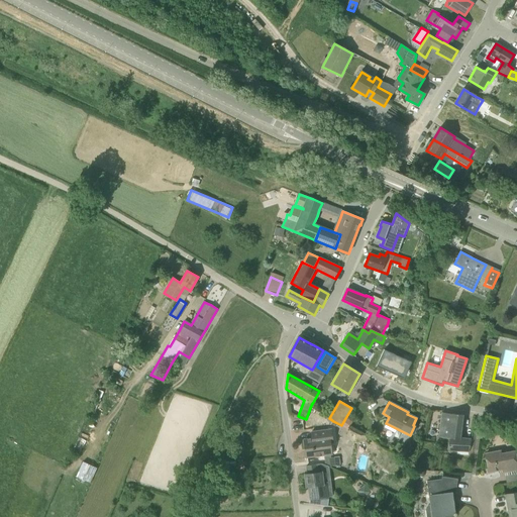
[(448,449),(470,452),(471,440),(460,439),(462,415),(452,414),(442,413),(439,437),(449,438),(448,449)]
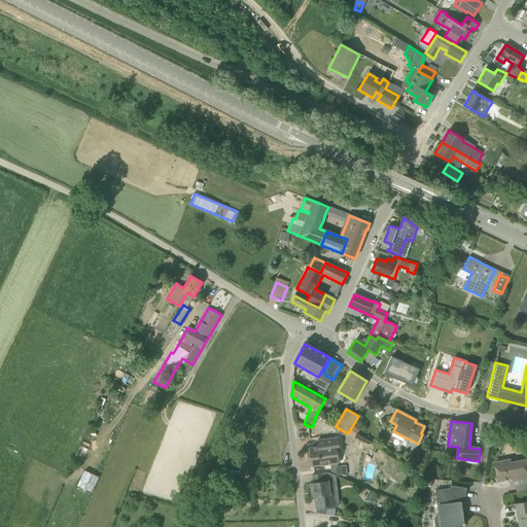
[(332,425),(325,426),(313,427),(314,438),(336,435),(335,426),(332,425)]
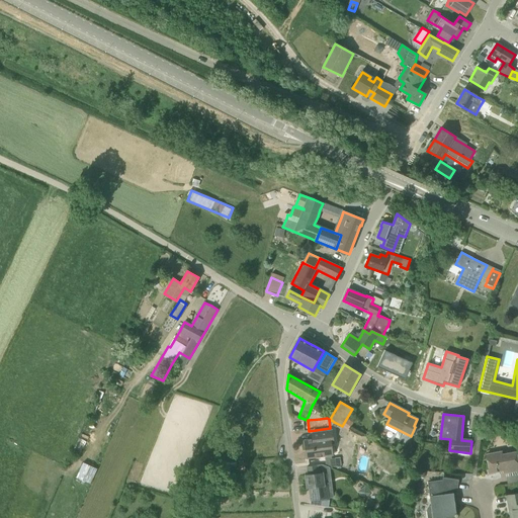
[(334,444),(332,430),(312,433),(313,439),(306,440),(308,458),(331,455),(330,444),(334,444)]
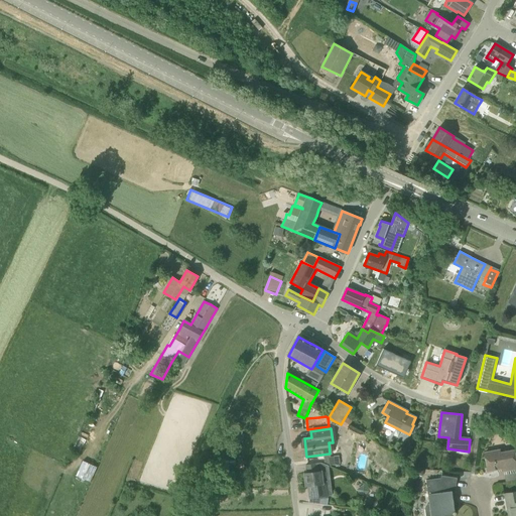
[(499,450),(485,453),(488,472),(502,469),(503,472),(515,469),(515,460),(514,450),(500,453),(499,450)]
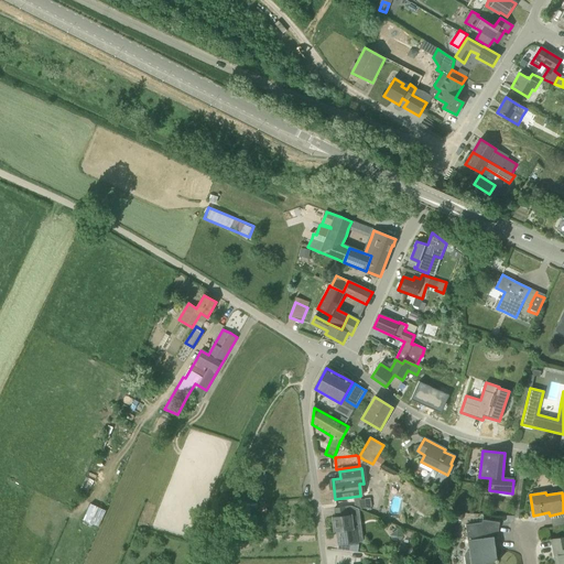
[(99,527),(107,509),(91,502),(84,520),(99,527)]
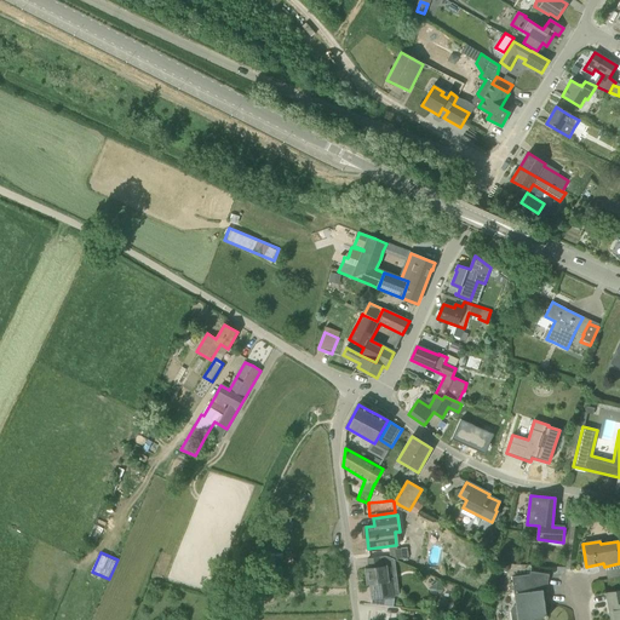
[(367,558),(368,568),(365,569),(367,584),(369,584),(372,598),(375,598),(394,597),(392,589),(397,589),(395,577),(388,577),(386,567),(390,566),(392,558),(385,557),(367,558)]
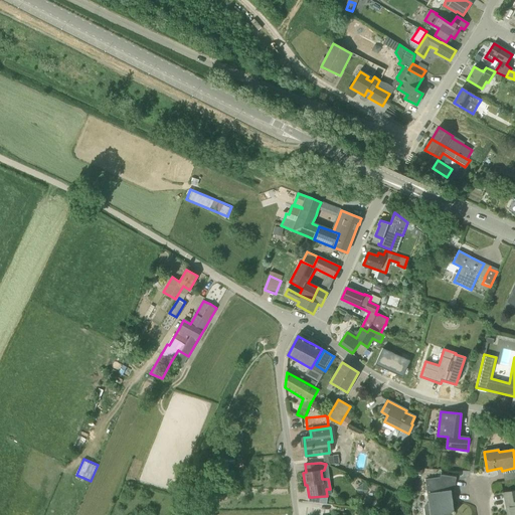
[(430,514),(443,514),(452,513),(453,514),(454,514),(455,513),(455,512),(454,511),(452,499),(453,499),(456,477),(441,475),(440,478),(424,480),(428,503),(426,504),(424,505),(423,507),(423,509),(424,511),(425,513),(427,513),(430,513),(430,514)]
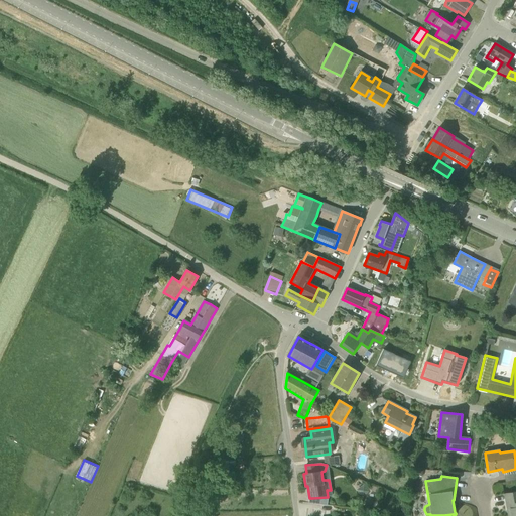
[(515,515),(515,492),(505,494),(508,512),(510,511),(511,515),(515,515)]
